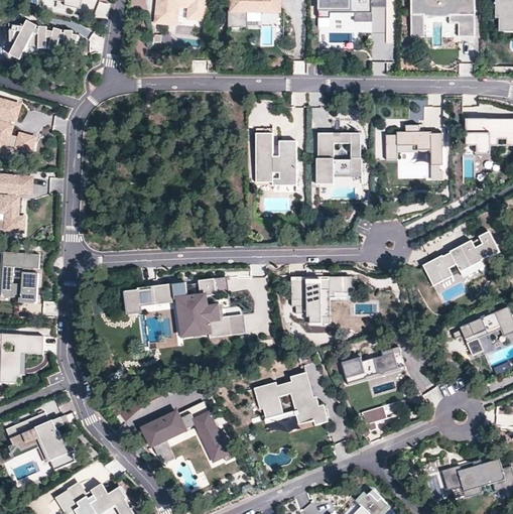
[(92,14),(103,18),(108,3),(100,0),(97,0),(92,14)]
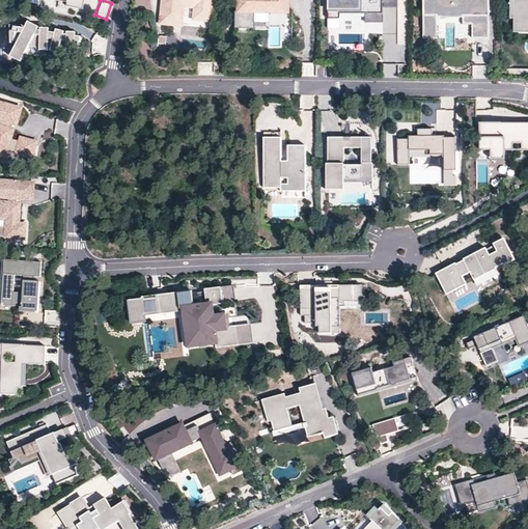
[(212,10),(212,0),(162,0),(160,22),(181,24),(183,5),(194,6),(194,8),(212,10)]
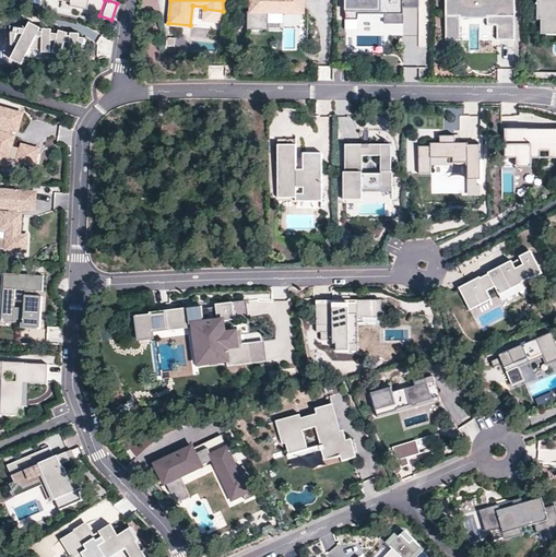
[(248,12),(247,30),(268,31),(269,13),(285,13),(285,12),(304,12),(304,0),(252,0),(252,1),(257,1),(257,12),(251,12),(248,12)]
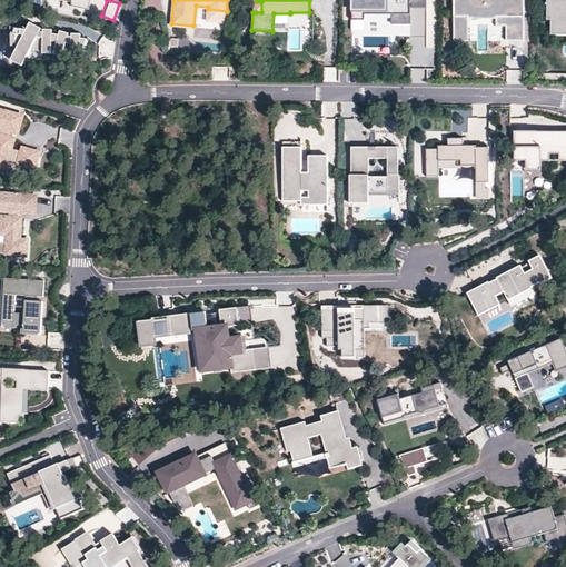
[(426,8),(426,0),(350,0),(350,19),(364,19),(364,10),(391,10),(391,13),(409,13),(409,7),(426,8)]
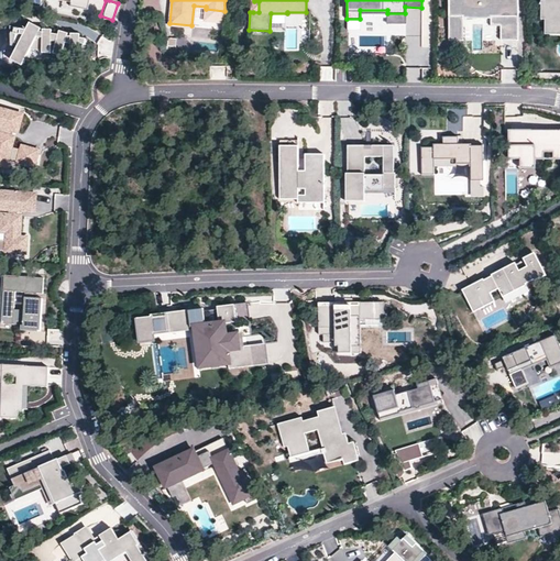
[(501,40),(518,40),(517,0),(448,0),(449,40),(463,40),(463,14),(491,14),(491,19),(491,23),(501,23),(501,25),(501,40)]
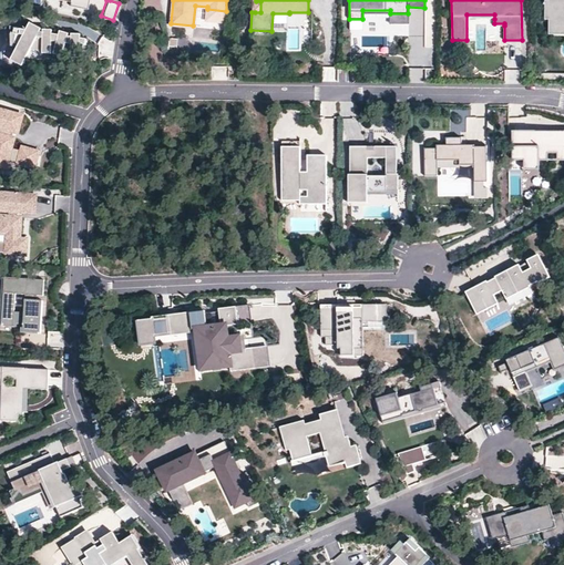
[(550,0),(545,0),(545,19),(549,19),(549,34),(563,33),(563,0),(550,0)]
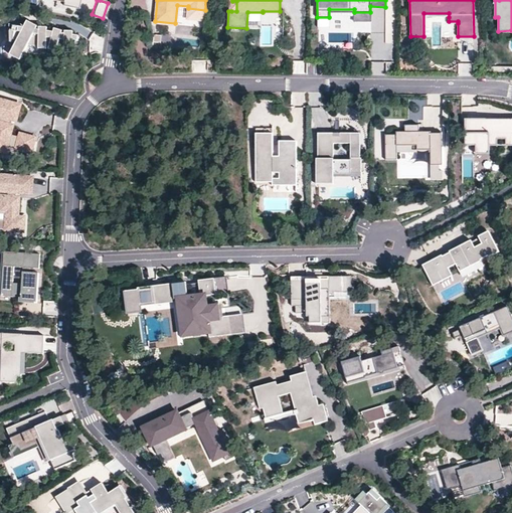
[(205,10),(188,8),(187,17),(204,19),(205,10)]
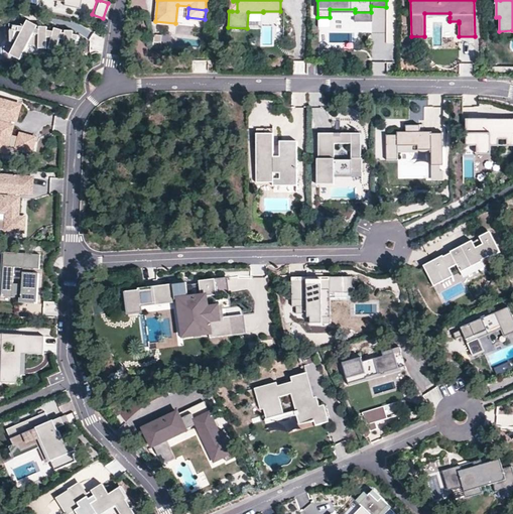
[(371,12),(355,12),(355,20),(371,21),(371,12)]
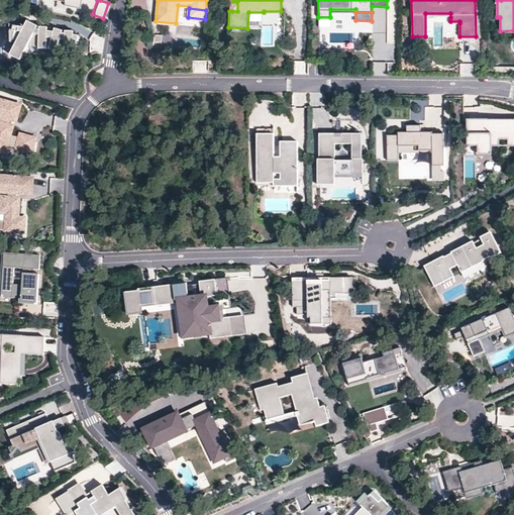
[(14,23),(8,22),(8,40),(14,41),(8,53),(18,59),(26,43),(37,45),(37,47),(45,47),(45,45),(48,45),(47,48),(56,50),(57,47),(64,48),(64,52),(73,52),(73,49),(74,49),(75,39),(77,40),(78,34),(73,34),(73,30),(64,30),(64,32),(61,32),(62,29),(54,27),(53,30),(46,29),(46,26),(38,26),(38,28),(35,28),(36,25),(26,19),(22,26),(14,24),(14,23)]
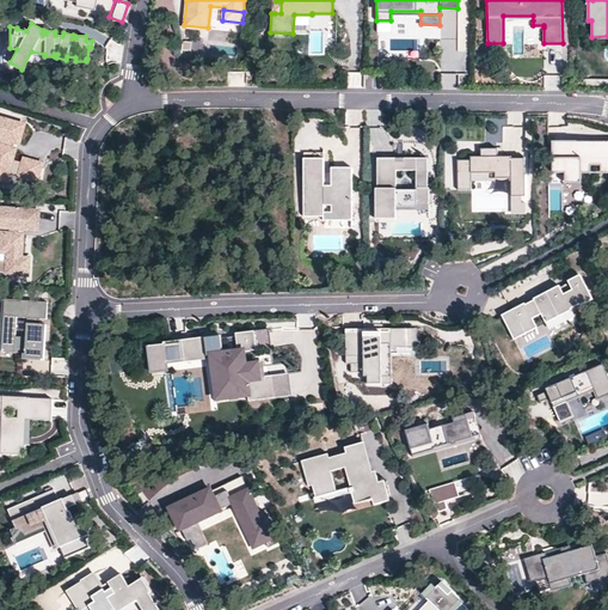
[(190,40),(182,40),(180,48),(189,49),(190,40)]
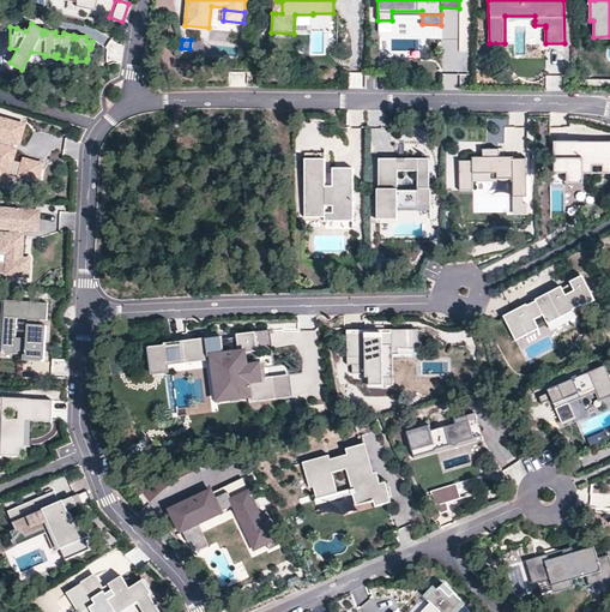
[(360,87),(360,71),(346,70),(346,85),(360,87)]
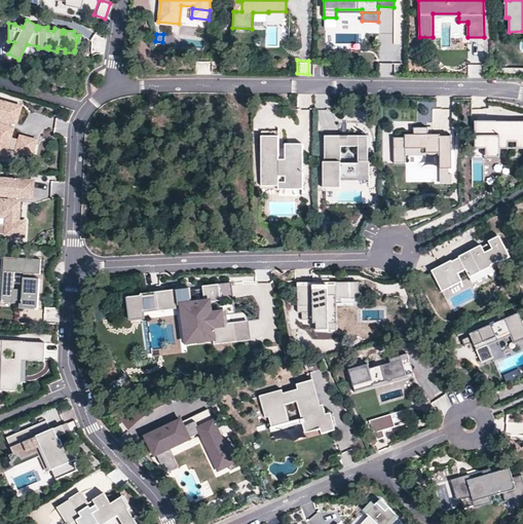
[(398,73),(397,61),(376,62),(377,74),(398,73)]
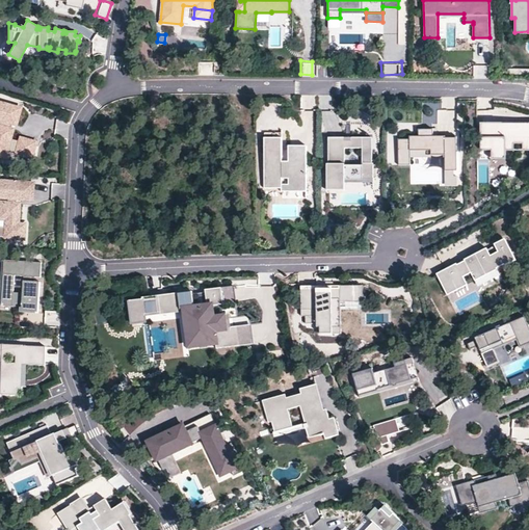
[(472,64),(472,76),(487,76),(487,63),(472,64)]
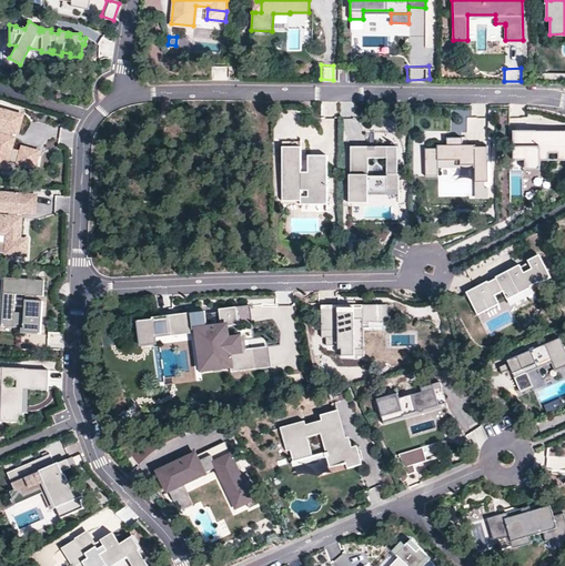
[(1,103),(0,102),(0,161),(3,162),(6,155),(30,163),(36,147),(19,141),(18,144),(9,142),(12,132),(8,130),(9,125),(16,128),(21,110),(6,104),(4,107),(1,104),(1,103)]
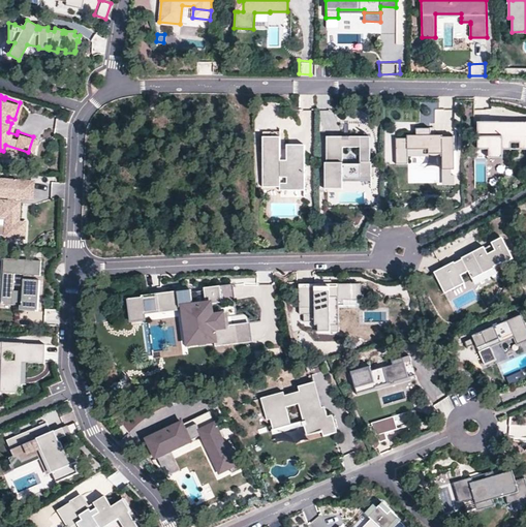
[(487,158),(501,158),(501,150),(501,137),(525,137),(525,122),(476,122),(476,150),(487,150),(487,158)]
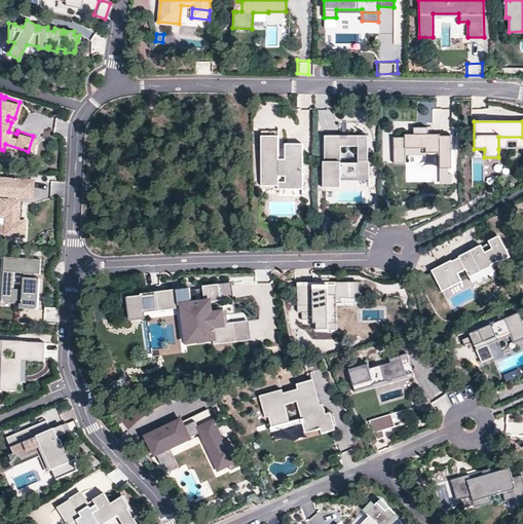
[(393,137),(393,162),(404,162),(404,155),(404,148),(424,148),(424,152),(439,152),(439,155),(439,167),(450,167),(450,136),(439,136),(439,135),(427,135),(427,127),(413,127),(413,135),(404,134),(404,137),(393,137)]
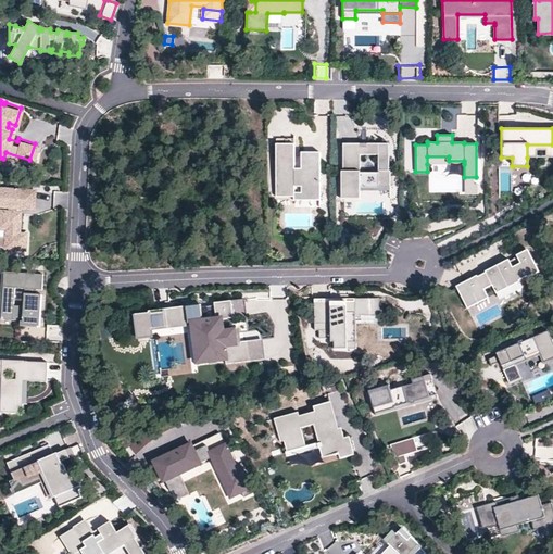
[(300,151),(300,175),(293,175),(293,142),(275,142),(275,196),(292,196),(292,199),(319,199),(319,151),(300,151)]
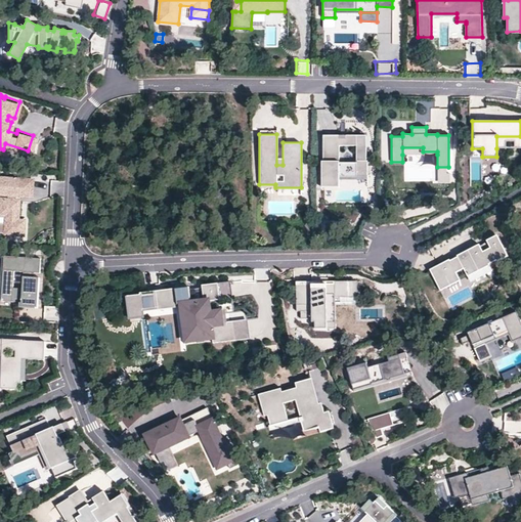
[(345,139),(339,139),(339,136),(322,136),(322,162),(321,162),(321,176),(338,176),(338,177),(356,177),(356,175),(367,175),(367,161),(365,161),(365,134),(345,134),(345,136),(345,139)]
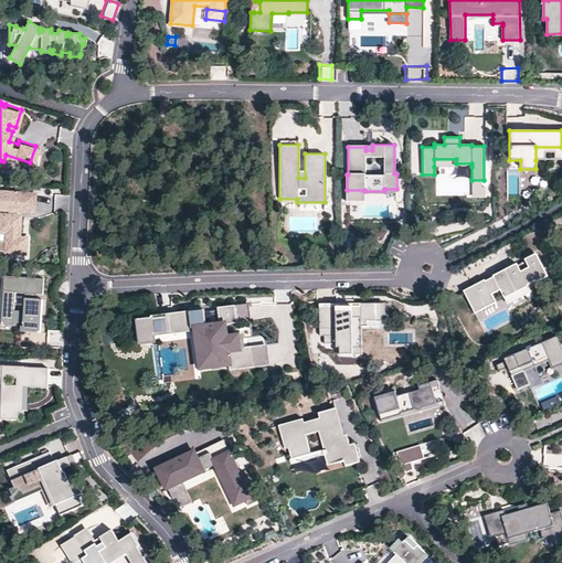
[(561,147),(536,147),(536,160),(544,160),(544,152),(553,152),(553,160),(561,159),(561,147)]
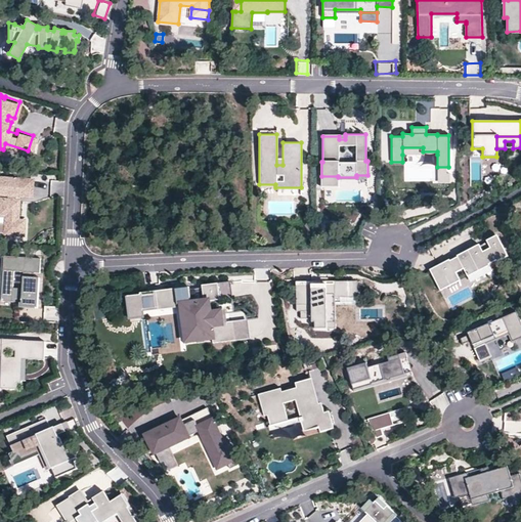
[(467,156),(467,179),(478,179),(478,156),(467,156)]
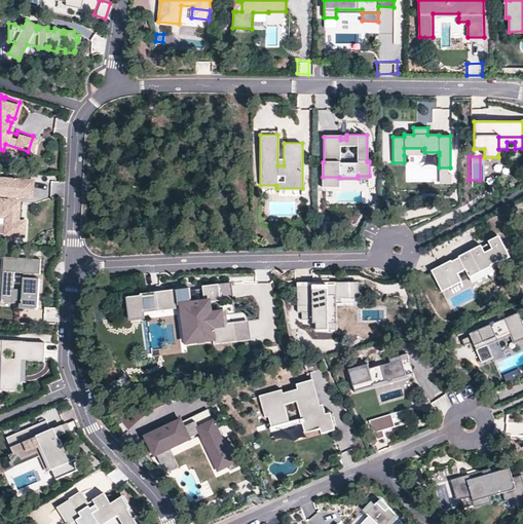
[(31,195),(32,179),(11,178),(3,178),(3,177),(0,177),(0,192),(6,193),(6,198),(0,197),(0,214),(4,215),(4,222),(0,221),(0,231),(1,231),(1,232),(22,233),(23,219),(16,219),(17,199),(13,198),(13,194),(31,195)]
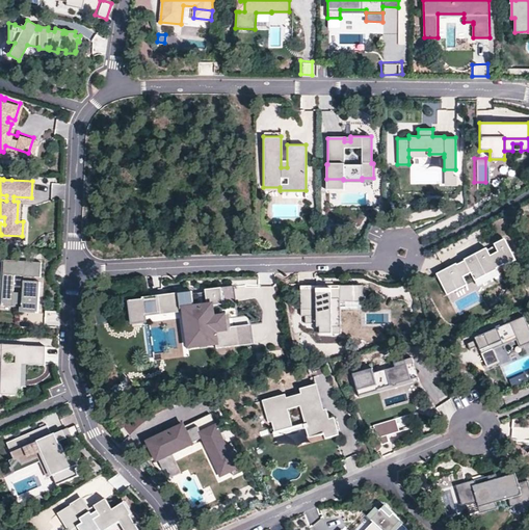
[(343,179),(326,179),(326,190),(344,190),(344,180),(343,180),(343,179)]
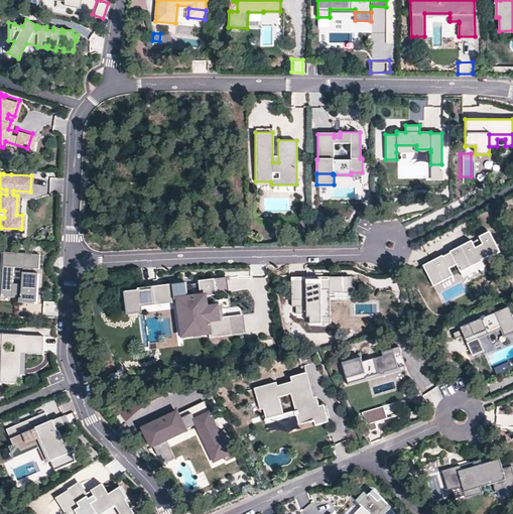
[(442,252),(423,262),(433,282),(453,272),(450,265),(457,261),(461,269),(483,258),(482,257),(489,253),(490,254),(500,249),(490,229),(480,234),(483,241),(476,245),(472,238),(451,248),(451,250),(443,253),(442,252)]
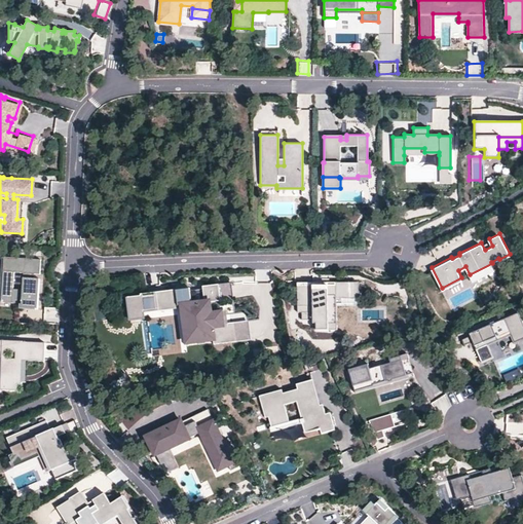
[(38,281),(29,279),(29,272),(38,272),(40,258),(3,256),(0,289),(0,300),(20,302),(20,306),(36,307),(38,281)]
